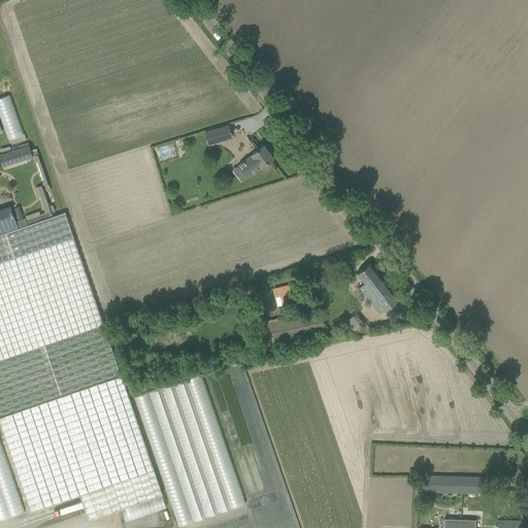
[(24,134),(10,95),(0,98),(0,118),(7,140),(24,134)]
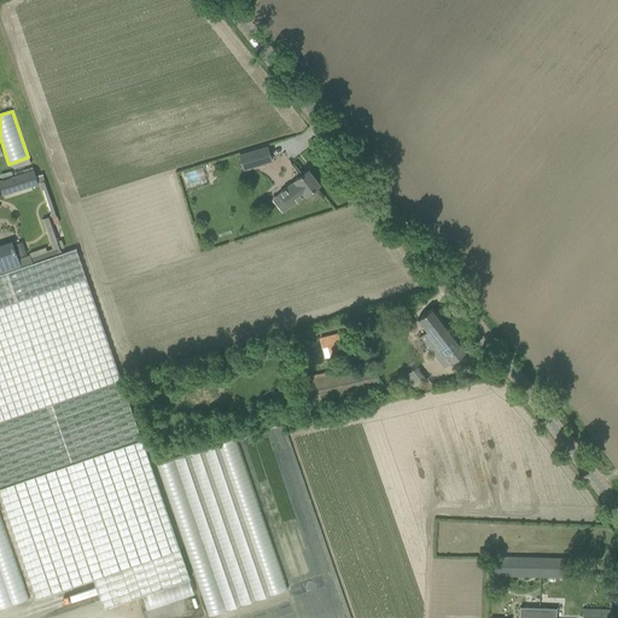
[(268,145),(239,155),(244,170),(273,162),(268,145)]
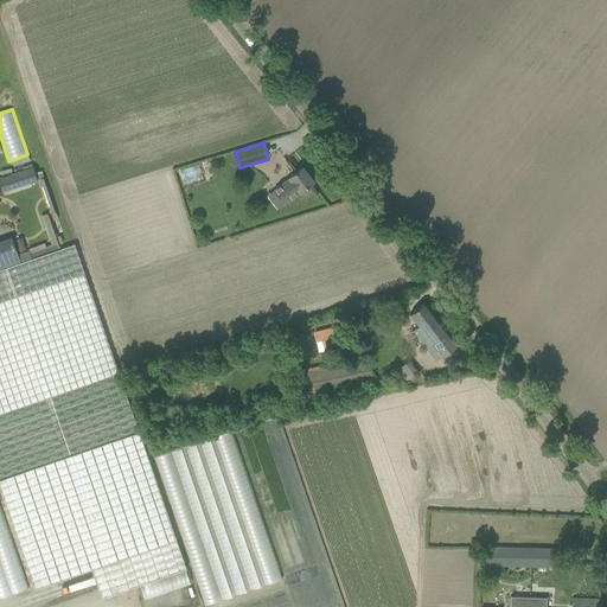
[(0,184),(2,191),(37,180),(40,179),(51,213),(53,221),(58,218),(43,171),(34,173),(33,167),(0,177),(0,184)]
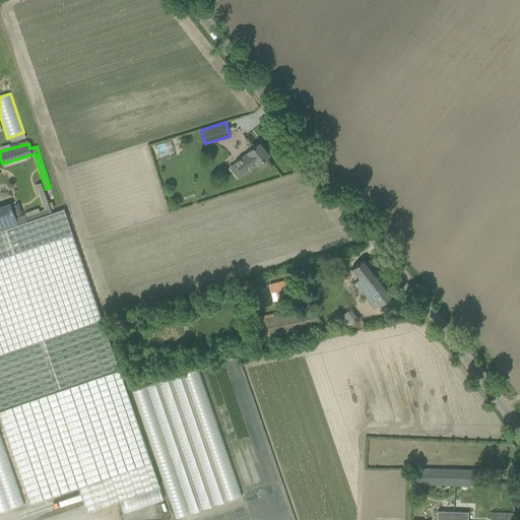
[(257,165),(269,155),(259,143),(248,151),(248,152),(242,157),(236,164),(244,174),(257,164),(257,165)]
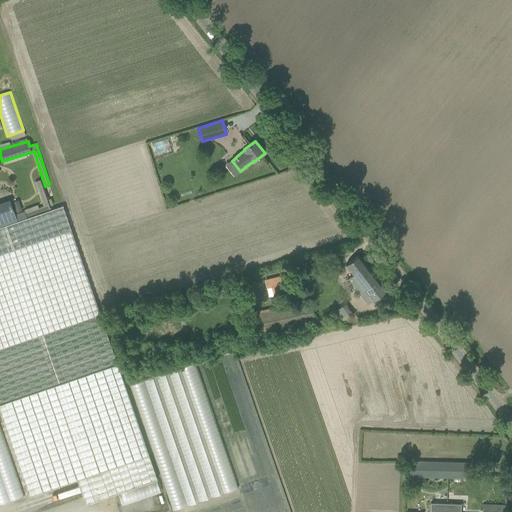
[(15,214),(14,213),(10,200),(0,203),(0,412),(29,496),(77,480),(86,504),(108,496),(158,480),(155,470),(117,364),(63,205),(51,210),(50,206),(53,205),(51,198),(48,200),(45,191),(41,180),(35,182),(44,206),(39,208),(38,205),(24,210),(24,211),(15,214)]
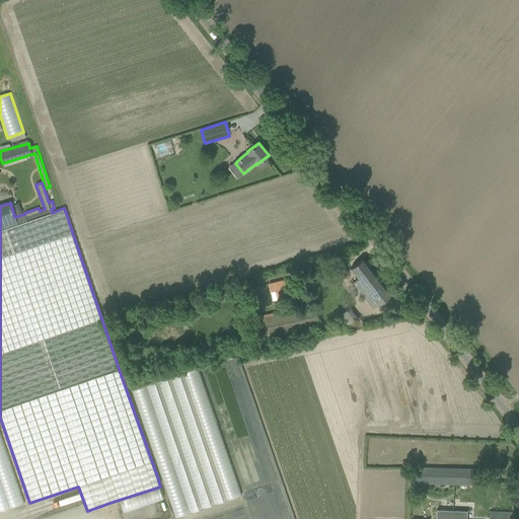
[(373,309),(391,295),(364,258),(351,269),(358,279),(353,283),(373,309)]
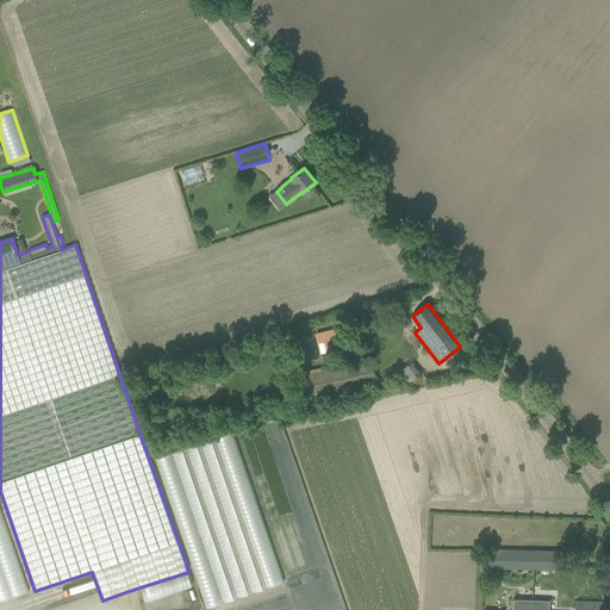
[(324,347),(342,342),(338,329),(321,332),(324,347)]
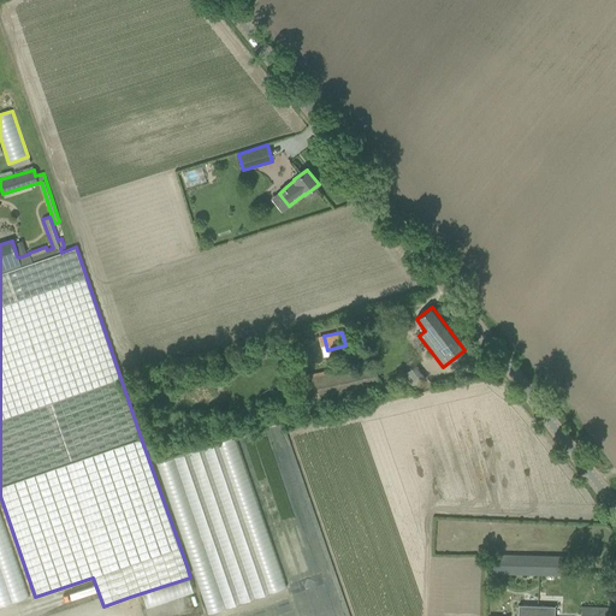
[(379,384),(375,365),(306,379),(309,400),(379,384)]
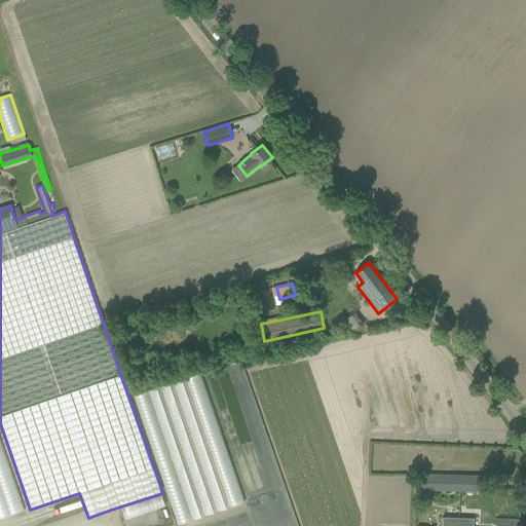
[(134,396),(177,524),(245,500),(200,373),(134,396)]
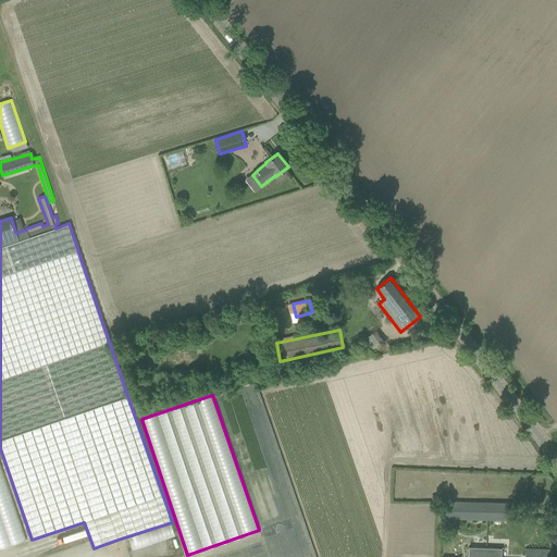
[(0,547),(7,546),(26,540),(0,463),(0,547)]
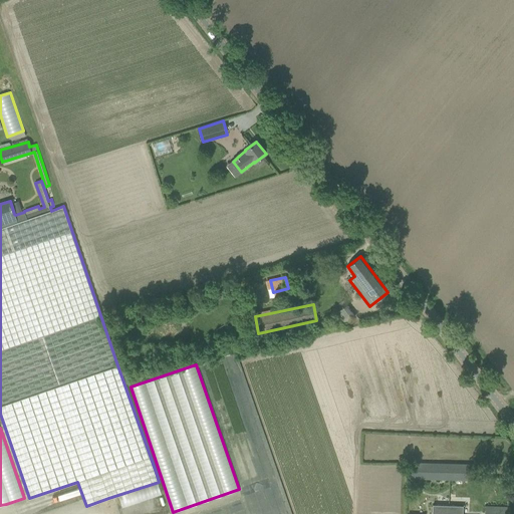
[(411,479),(471,480),(471,464),(412,463),(411,479)]
